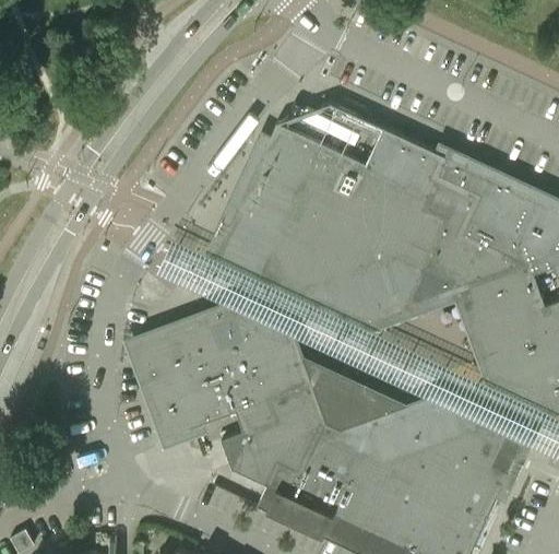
[(277,125),(216,255),(248,269),(304,295),(368,325),(461,291),(465,301),(494,379),(543,401),(556,407),(558,405),(558,303),(546,308),(542,298),(538,287),(534,277),(554,269),(558,280),(558,279),(558,210),(331,105),(277,125)]
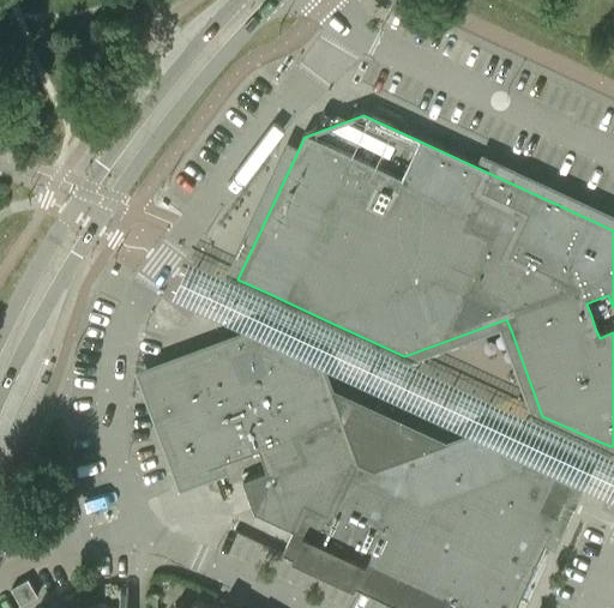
[(248,345),(150,380),(186,480),(212,471),(214,470),(259,453),(268,476),(244,486),(254,517),(287,531),(294,535),(283,557),(283,558),(391,607),(517,607),(572,492),(523,469),(476,447),(446,458),(325,403),(315,375),(248,345)]
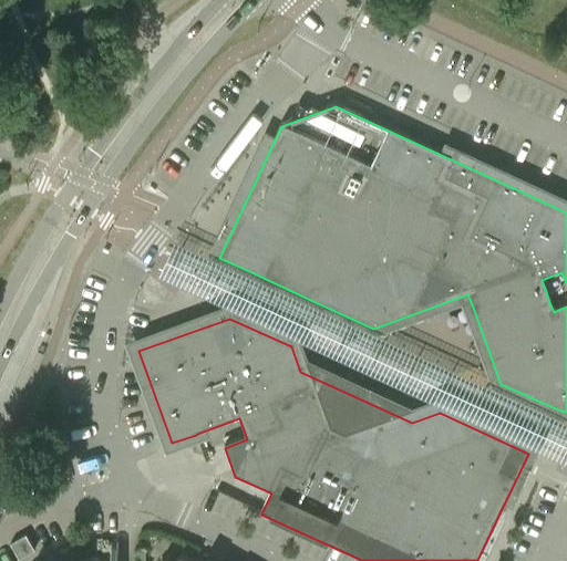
[(22,560),(34,553),(26,539),(10,548),(18,560),(22,560)]
